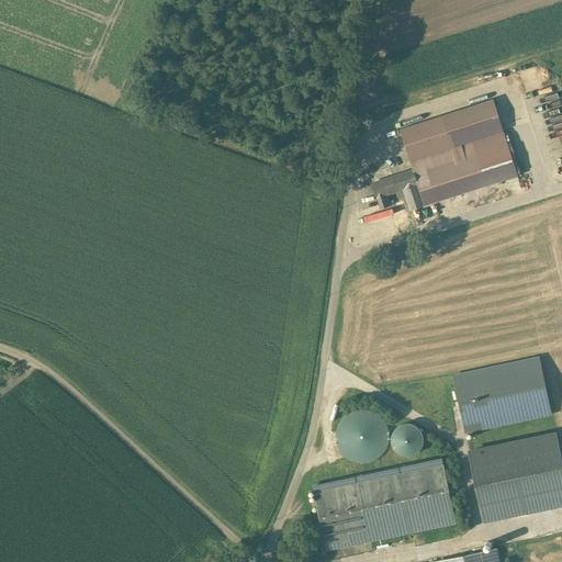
[(411,160),(504,131),(494,99),(400,130),(411,160)]
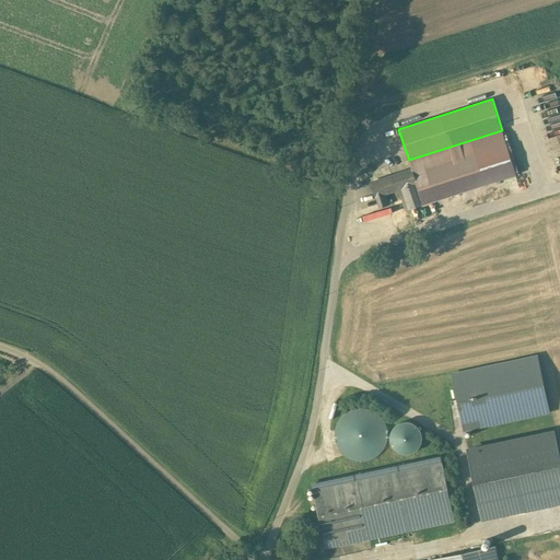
[(502,130),(409,160),(412,171),(417,183),(401,188),(409,210),(516,175),(502,130)]
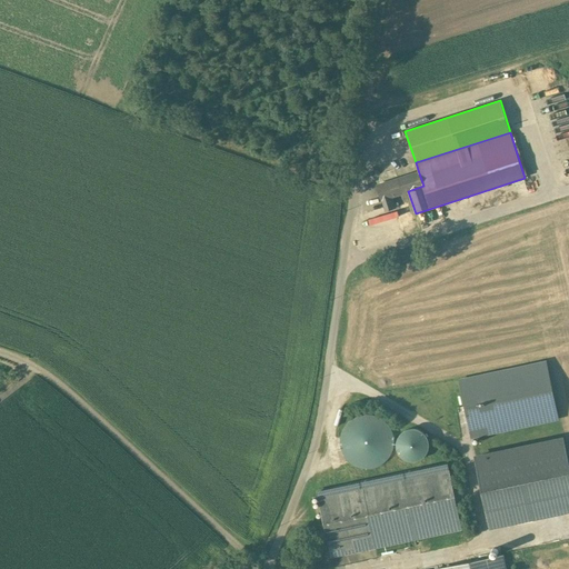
[(408,191),(423,186),(419,173),(398,180),(402,193),(408,191)]
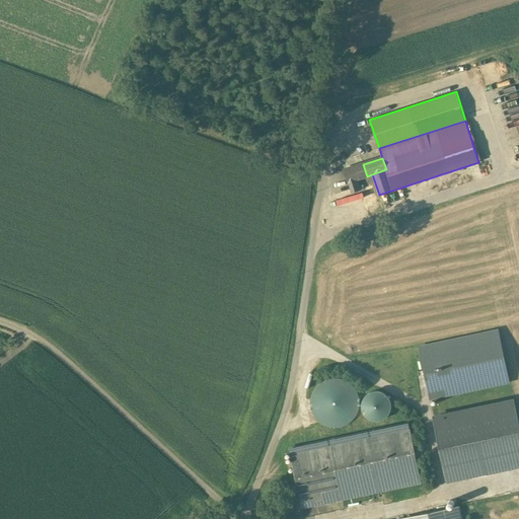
[(357,179),(367,176),(363,164),(363,163),(344,169),(348,182),(349,181),(357,179)]
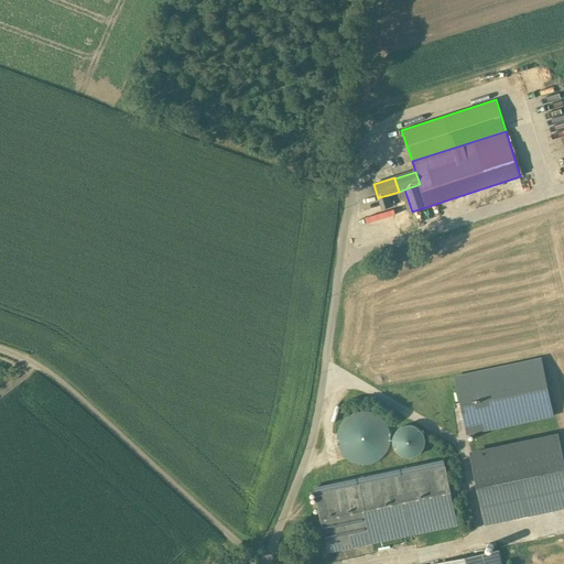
[(388,195),(379,197),(382,208),(390,207),(391,206),(388,195)]
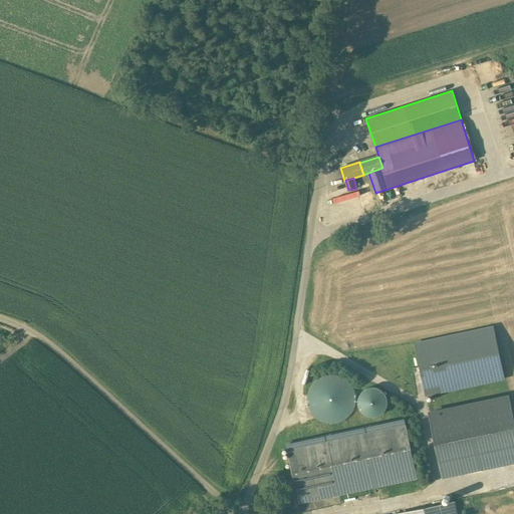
[(348,190),(336,194),(343,216),(361,210),(355,189),(348,190)]
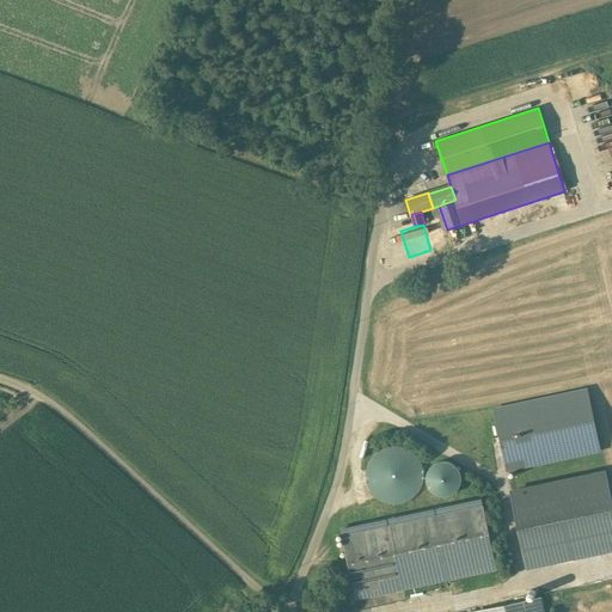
[(588,391),(494,411),(507,470),(600,450),(588,391)]
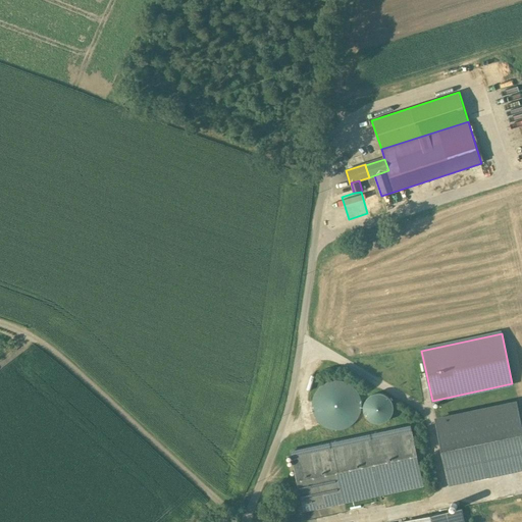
[(347,428),(353,424),(358,419),(361,413),(362,406),(361,399),(359,393),(355,387),(350,383),(344,380),(336,380),(330,381),(324,383),(319,387),(315,394),(312,401),(312,408),(314,416),(318,422),(324,426),(331,429),(340,430),(347,428)]
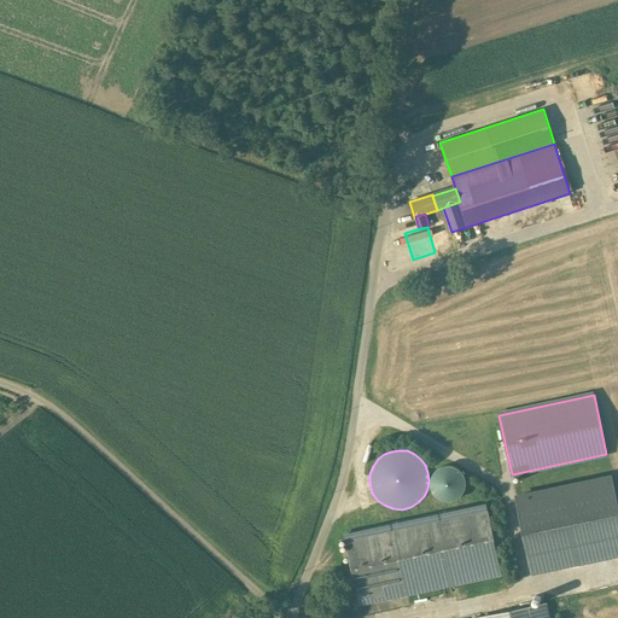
[(431,490),(435,495),(438,499),(443,501),(449,501),(454,500),(459,497),(464,493),(466,487),(466,481),(464,473),(459,468),(453,466),(445,466),(439,468),(435,472),(431,477),(430,484),(431,490)]
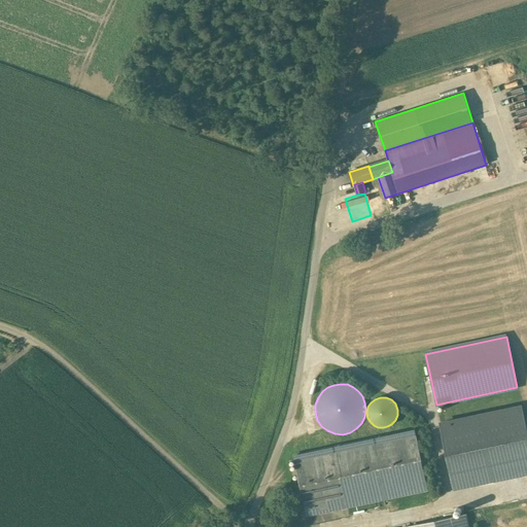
[(526,469),(526,432),(522,407),(441,424),(453,485),(526,469)]
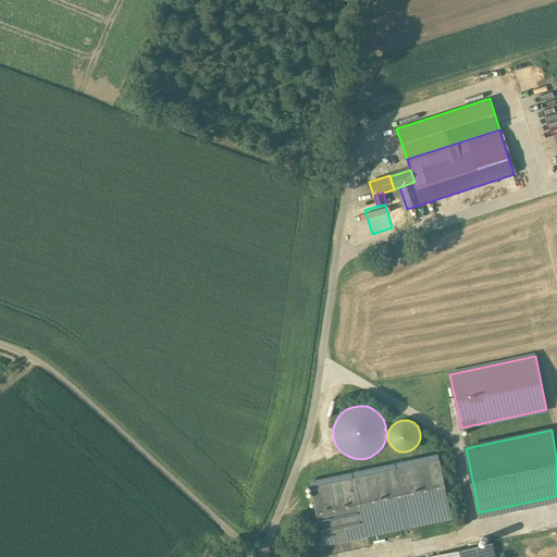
[(437,454),(310,481),(324,545),(452,518),(437,454)]
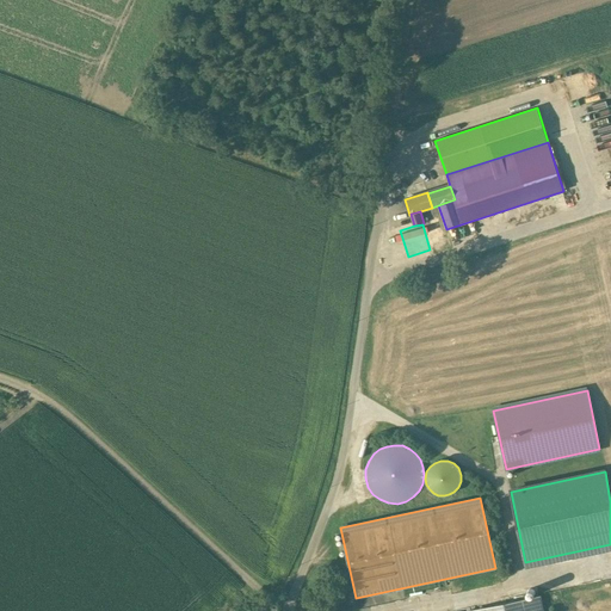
[(610,544),(525,562),(526,568),(610,549),(610,544)]
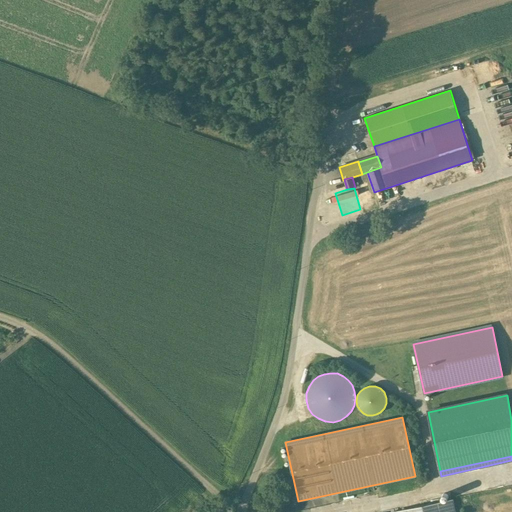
[(453,511),(451,501),(395,511),(453,511)]
